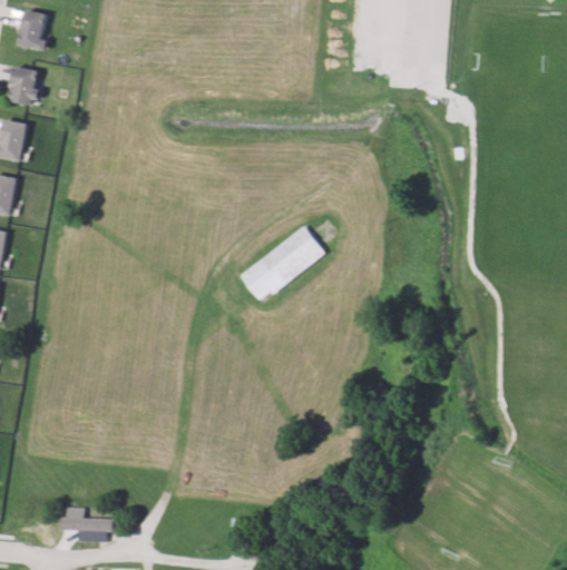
[(17,46),(22,17),(25,7),(46,10),(39,50),(17,46)]
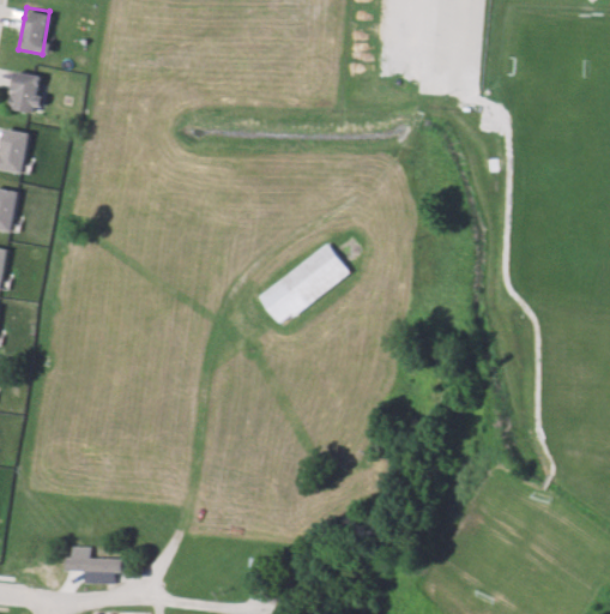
[(7,106),(11,80),(13,71),(40,76),(35,109),(7,106)]
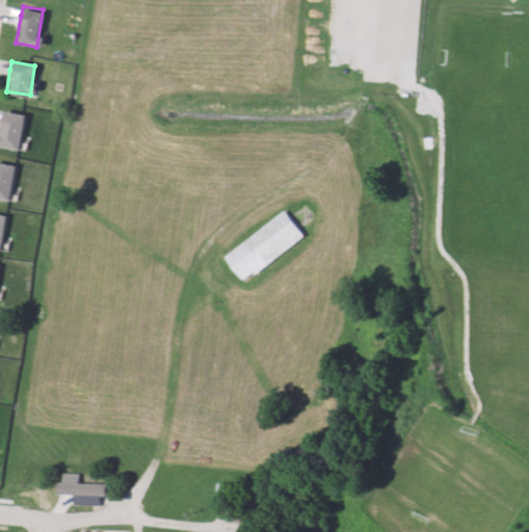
[(223,258),(283,211),(301,234),(242,281),(223,258)]
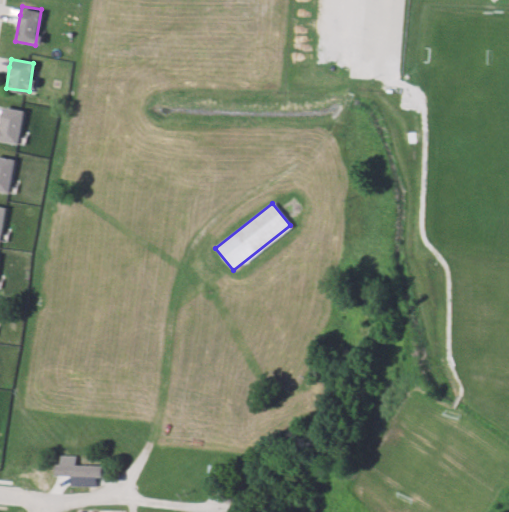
[(56,463),(92,463),(92,486),(56,485),(56,463)]
